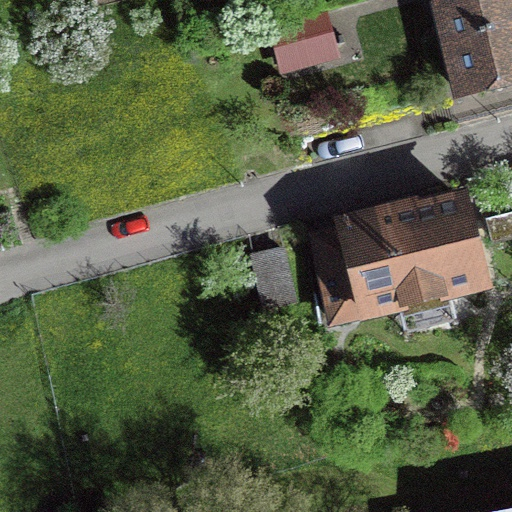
[(461,93),(511,80),(511,0),(460,0),(440,5),(461,93)]
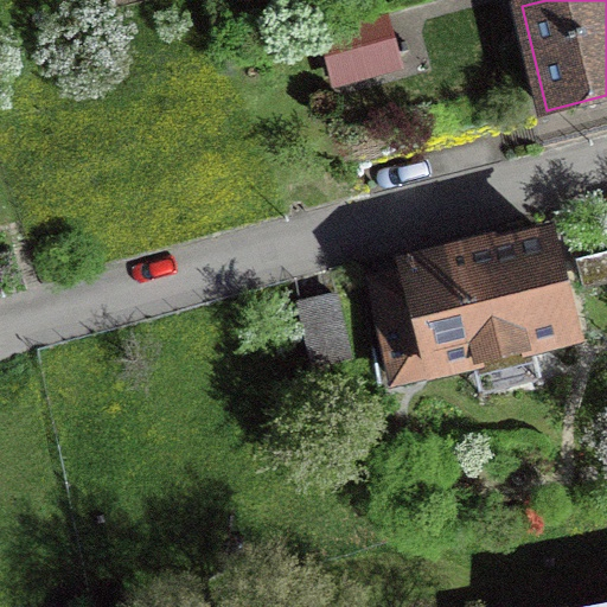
[(401,59),(388,13),(318,34),(331,80),(401,59)]
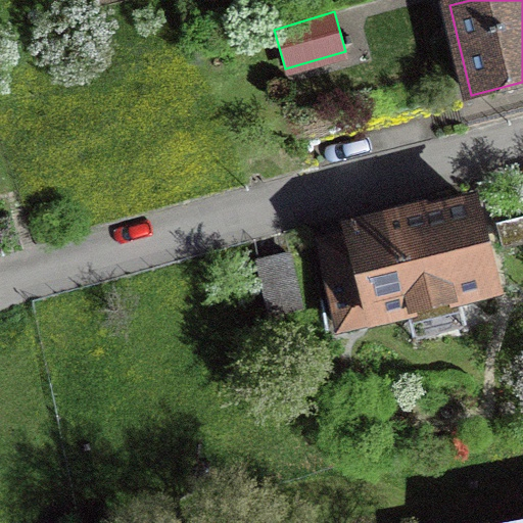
[(324,243),(343,327),(493,292),(473,204),(409,219),(373,227),(371,218),(350,223),(353,237),(324,243)]
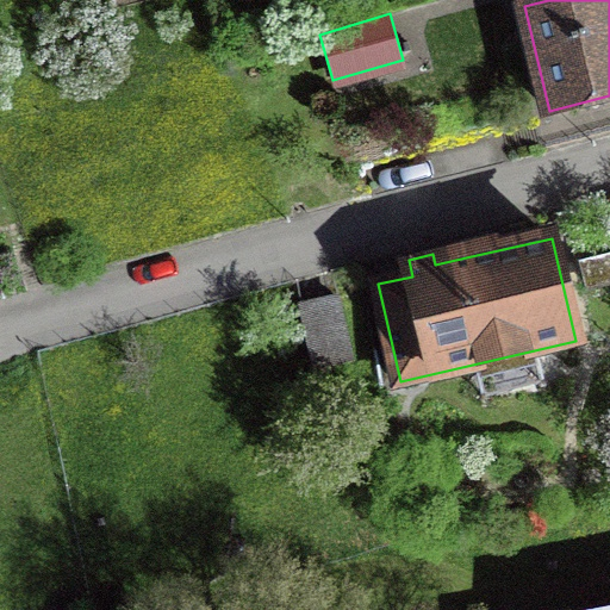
[(609,285),(609,253),(578,262),(585,292),(609,285)]
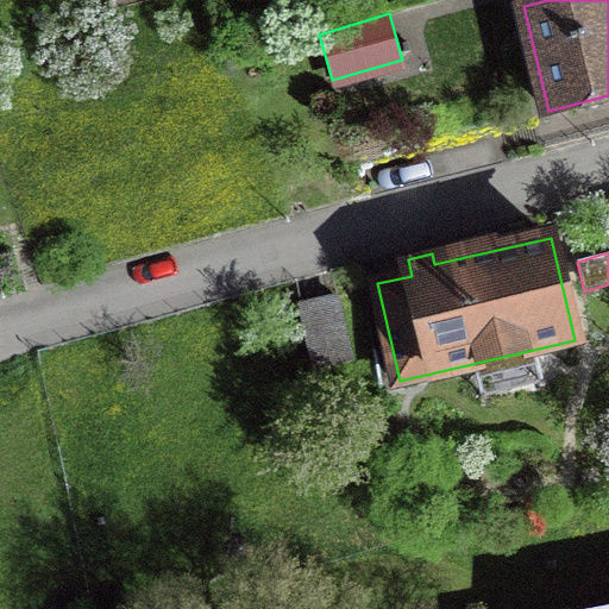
[(339,295),(297,303),(312,371),(353,363),(339,295)]
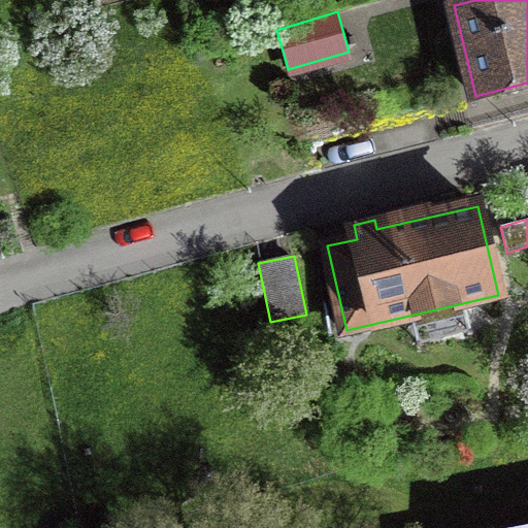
All buildings are outlined.
